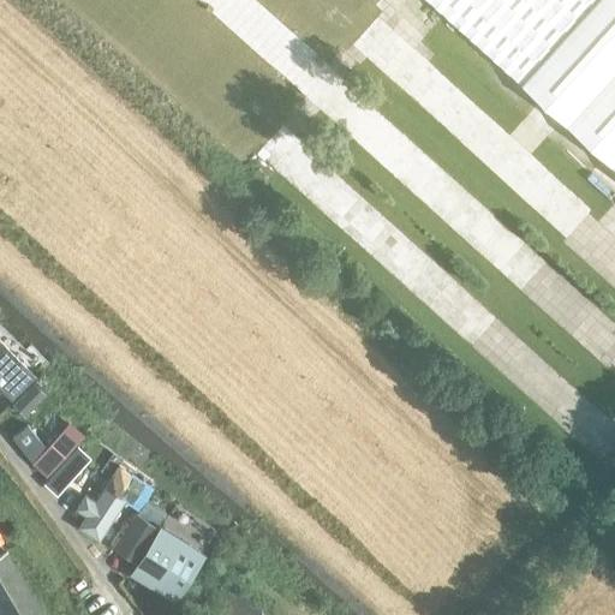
[(614,0),(428,0),(430,1),(614,168),(614,0)]
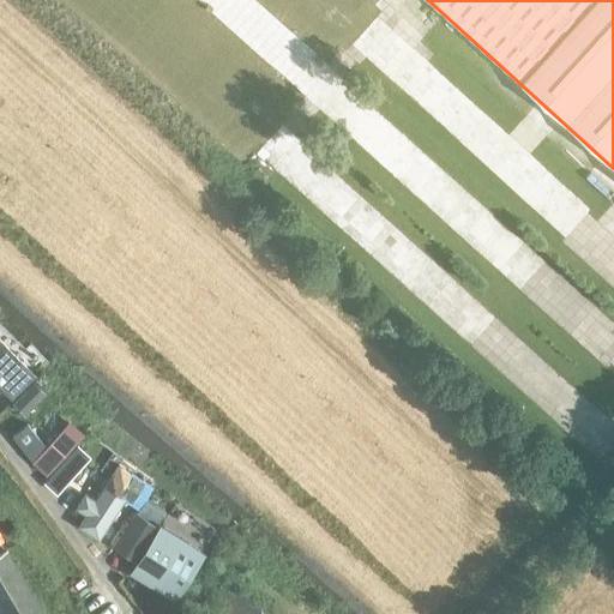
[(0,366),(11,378),(0,387),(12,399),(34,378),(0,342),(0,366)]
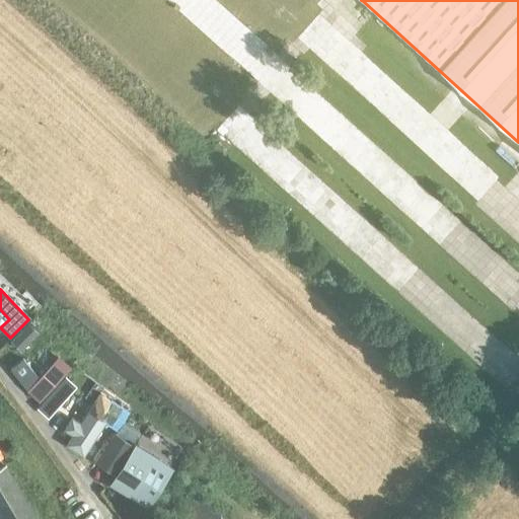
[(59,355),(25,391),(38,401),(71,365),(59,355)]
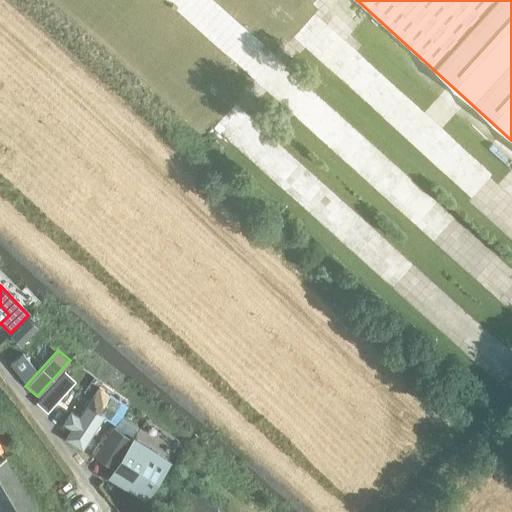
[(82,391),(61,388),(56,410),(64,412),(62,424),(75,426),(72,441),(83,444),(91,405),(80,402),(82,391)]
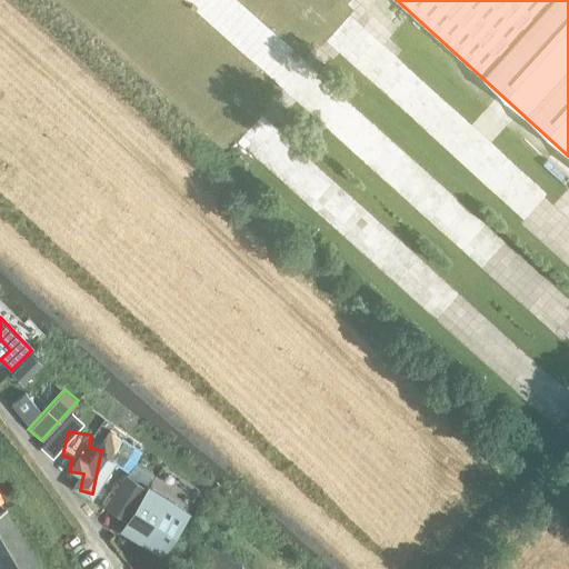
[(177,509),(148,491),(123,527),(155,546),(177,509)]
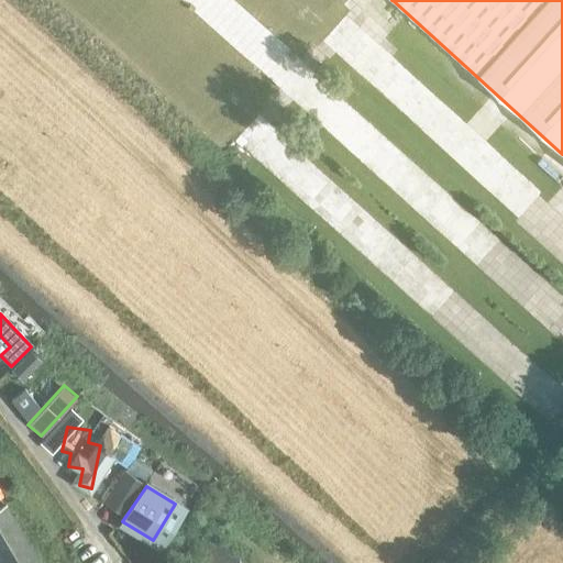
[(40,562),(6,504),(0,507),(0,561),(1,562),(40,562)]
